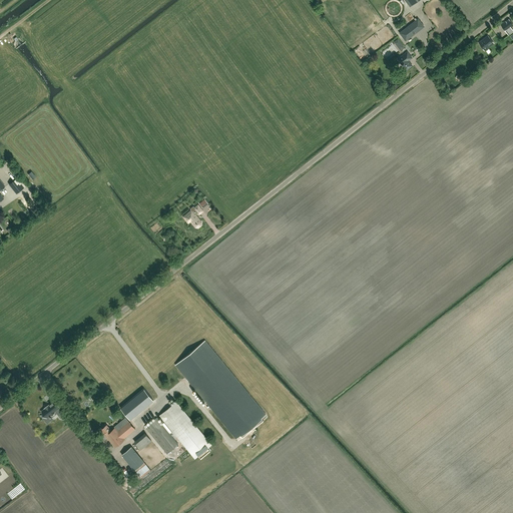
[(406,40),(424,26),(418,19),(400,33),(406,40)]
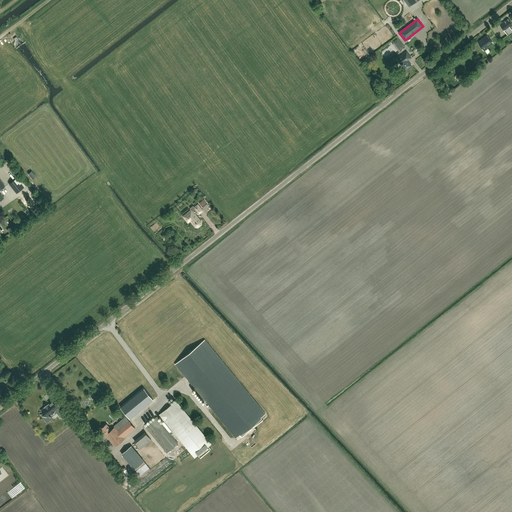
[(504,31),(510,27),(505,21),(500,25),(504,31)]
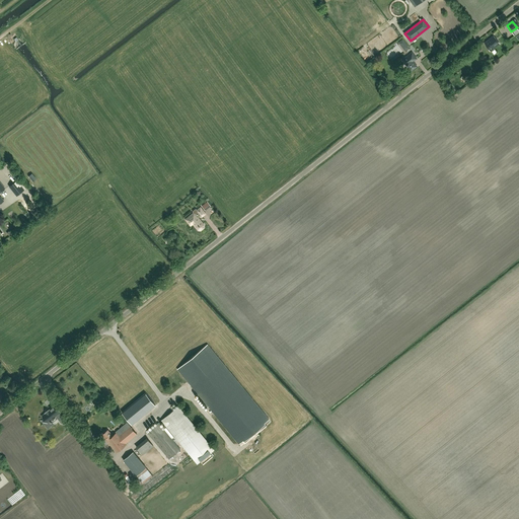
[(491,51),(500,44),(494,36),(485,44),(491,51)]
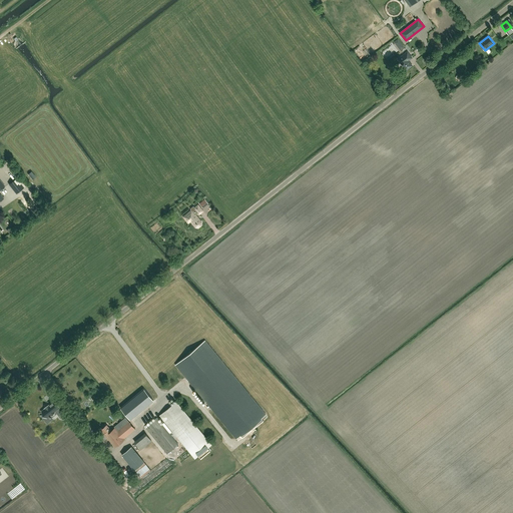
[(398,38),(394,42),(401,50),(405,47),(398,38)]
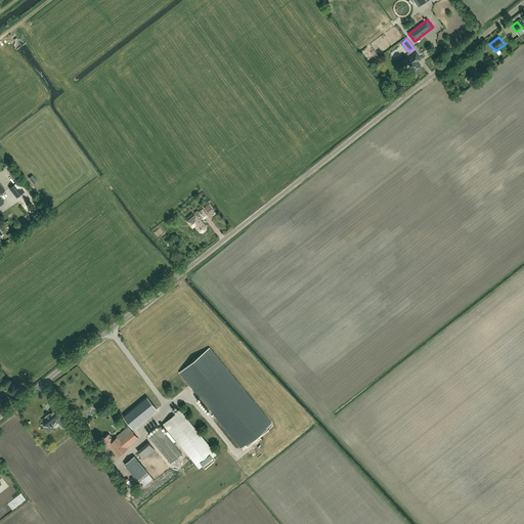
[(392,52),(397,59),(408,52),(402,44),(392,52)]
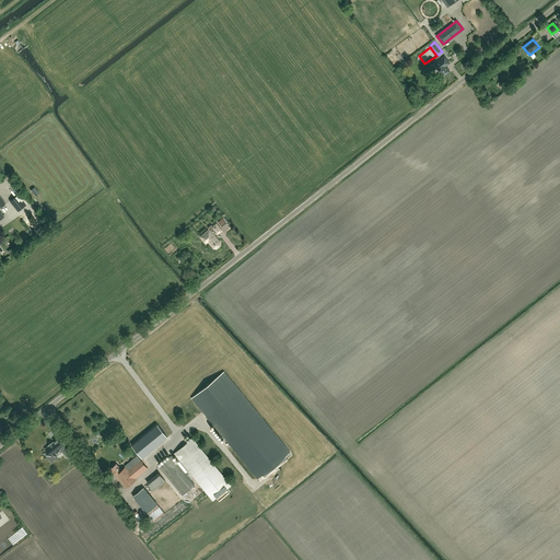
[(445,76),(448,73),(448,70),(446,68),(445,68),(446,65),(448,62),(444,57),(434,65),(436,69),(439,69),(440,70),(441,70),(440,72),(442,76),(445,76)]
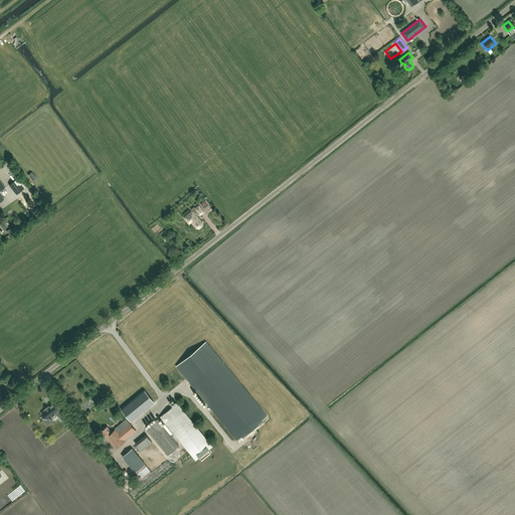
[(16,194),(24,188),(19,182),(22,180),(20,177),(9,185),(16,194)]
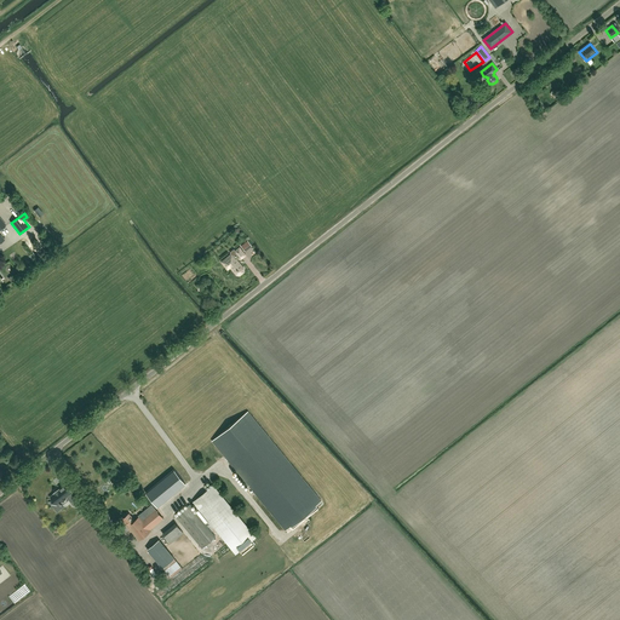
[(237,260),(234,256),(237,253),(241,258),(245,256),(240,248),(236,251),(234,250),(230,252),(231,254),(222,262),(228,269),(230,267),(236,275),(240,275),(244,273),(244,269),(241,267),(239,267),(236,263),(237,260)]
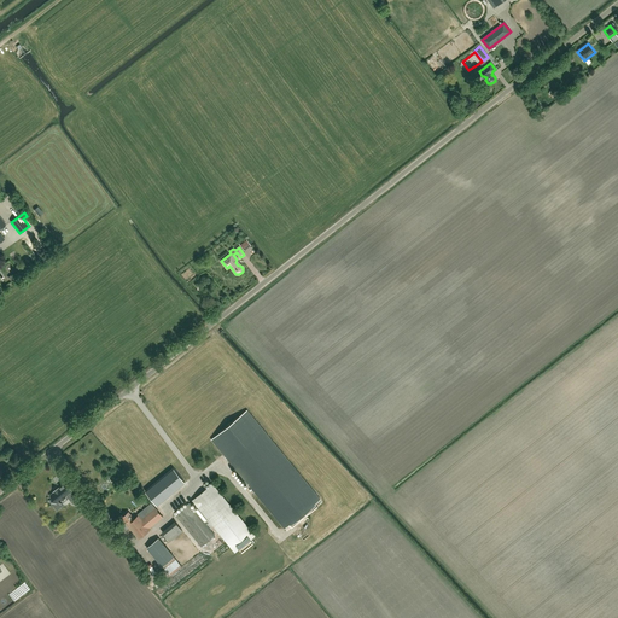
[(211,439),(285,529),(289,525),(291,529),(304,518),(301,516),(303,513),(307,517),(318,507),(315,503),(320,500),(248,410),(211,439)]
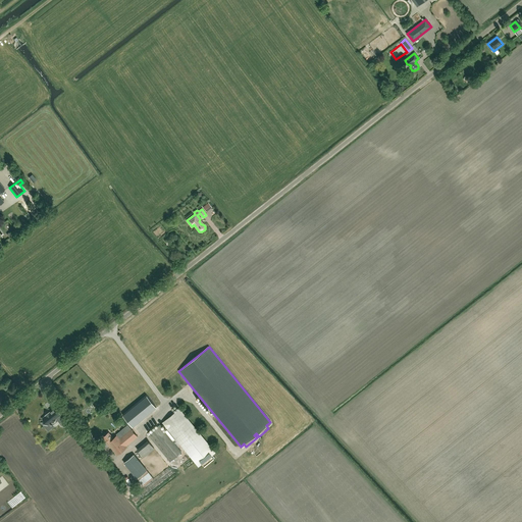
[(133,427),(157,408),(151,400),(147,396),(123,414),(122,415),(133,427)]
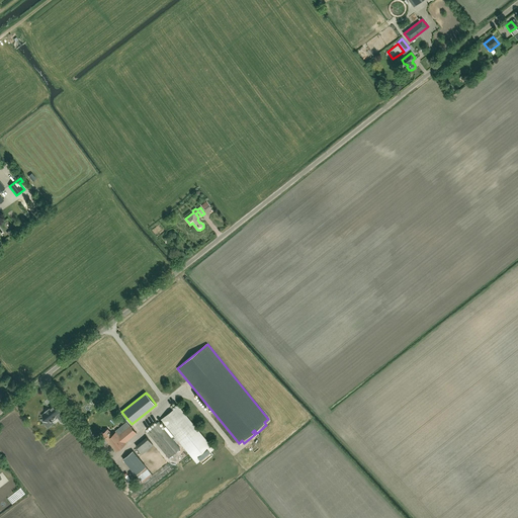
[(48,427),(54,423),(52,421),(51,420),(50,419),(56,415),(60,419),(67,414),(60,406),(57,408),(56,408),(54,409),(53,407),(50,410),(49,410),(45,413),(46,413),(42,415),(45,418),(41,420),(48,427)]
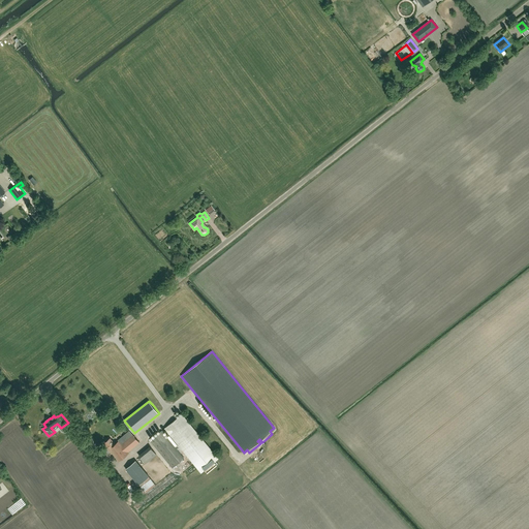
[(182,414),(164,428),(200,472),(205,469),(207,472),(217,465),(214,461),(218,458),(182,414)]
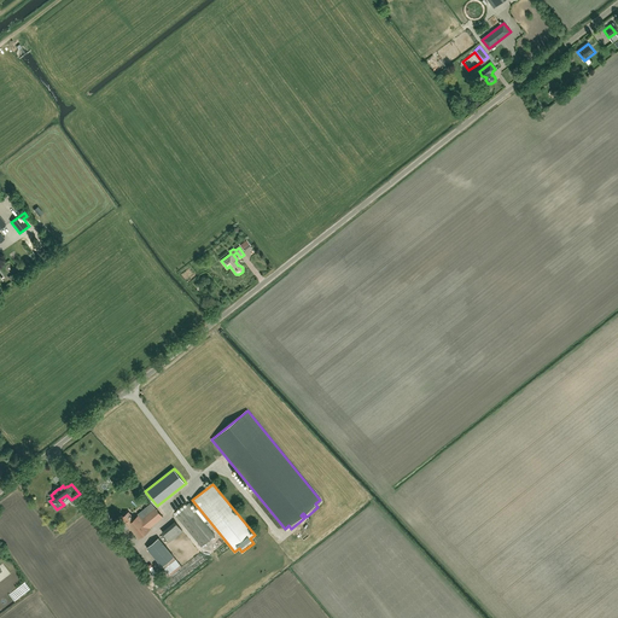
[(202,547),(215,536),(188,503),(175,514),(202,547)]
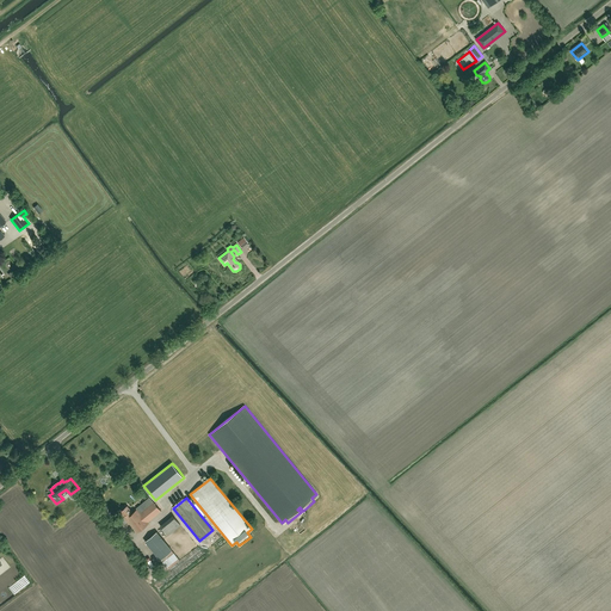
[(148,523),(161,512),(153,503),(141,513),(137,510),(134,513),(128,506),(121,512),(124,516),(123,517),(137,534),(149,524),(148,523)]
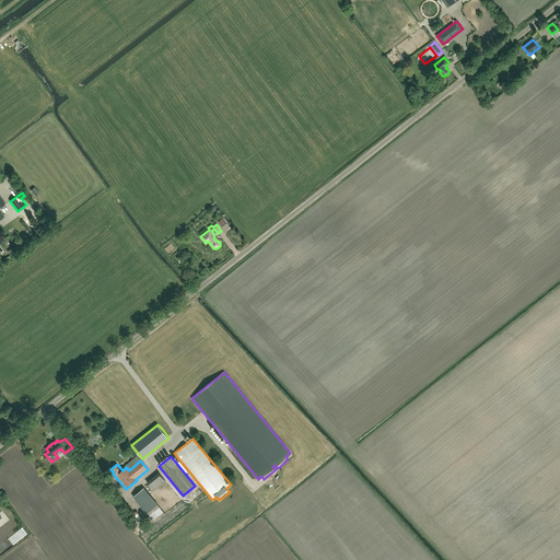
[(153,491),(165,481),(158,473),(147,482),(153,491)]
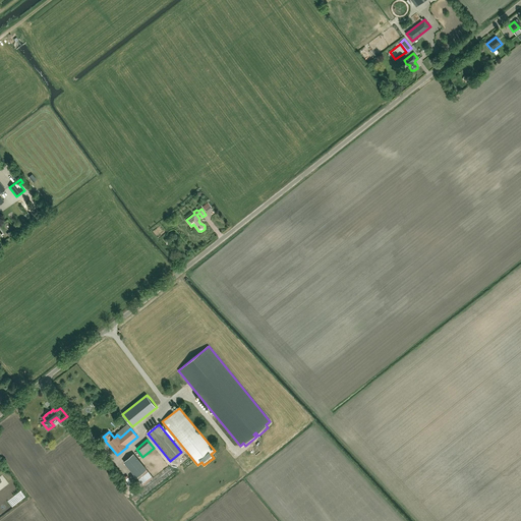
[(137,478),(148,470),(134,454),(124,462),(137,478)]
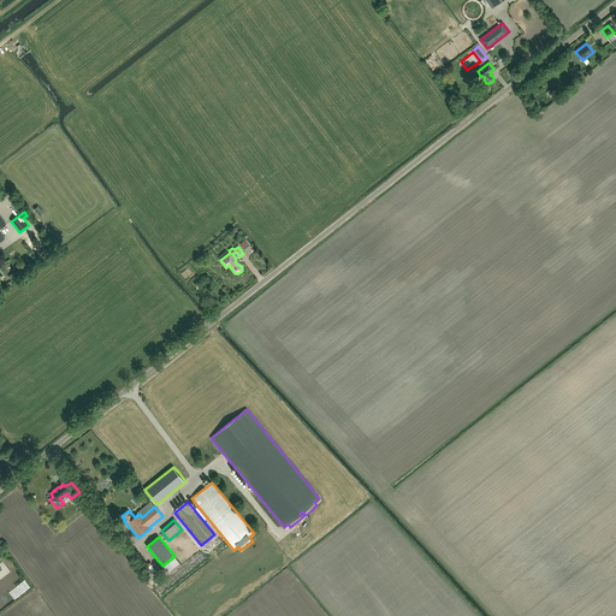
[(165,592),(212,560),(205,550),(173,570),(177,575),(160,586),(165,592)]
